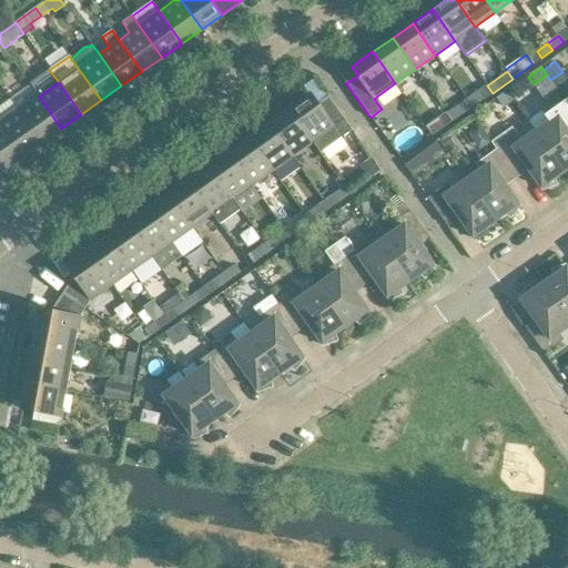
[(487,85),(467,100),(473,108),(493,93),(487,85)]
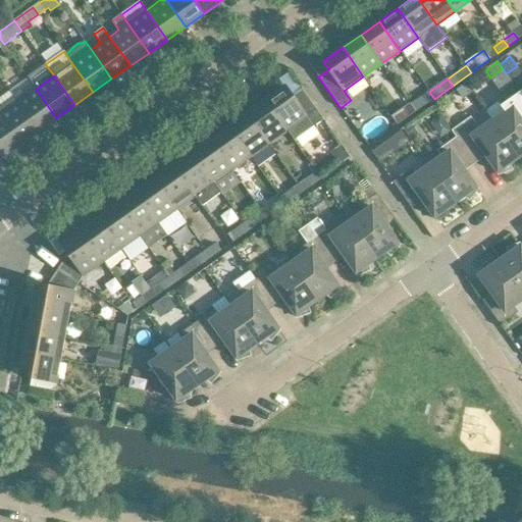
[(466,84),(459,89),(464,97),(471,92),(466,84)]
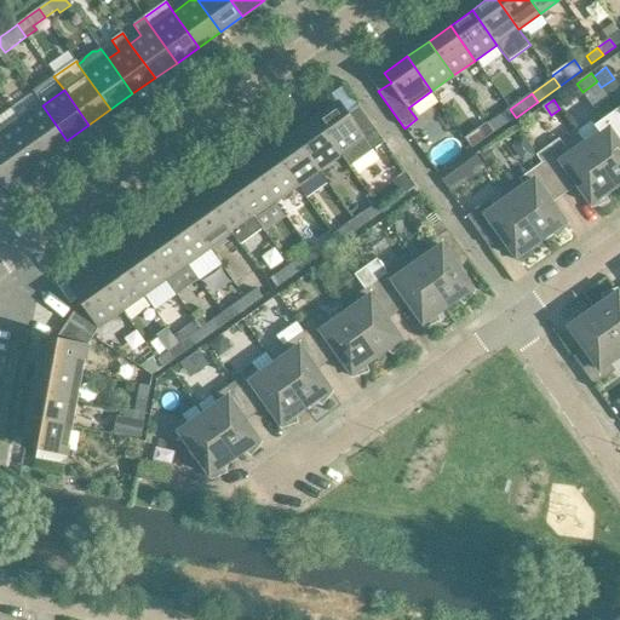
[(350,167),(384,143),(359,105),(345,114),(339,104),(316,120),(342,155),(350,167)]
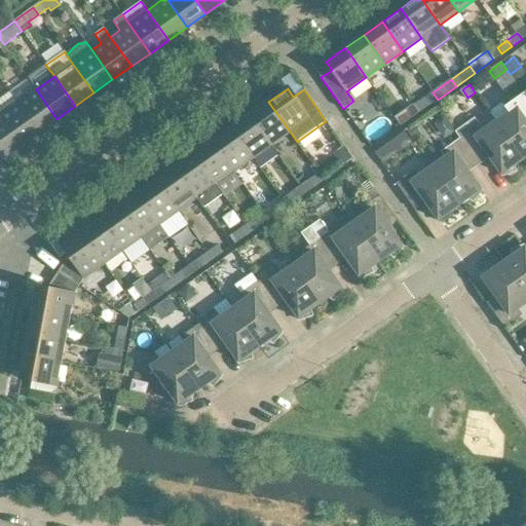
[(38,133),(57,119),(36,89),(17,103),(38,133)]
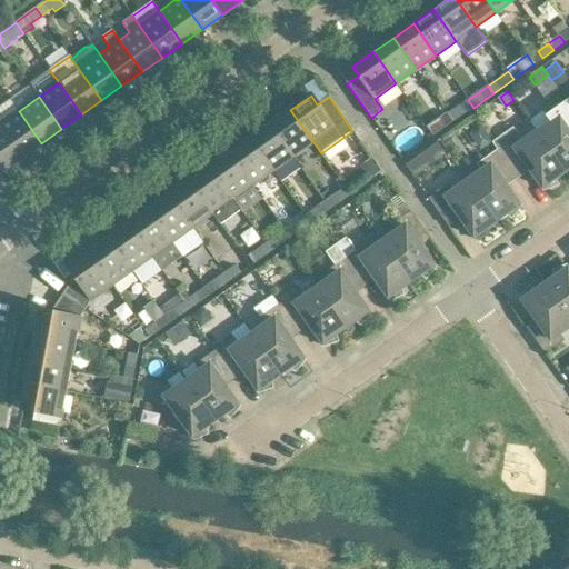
[(468,100),(448,115),(453,122),(473,108),(468,100)]
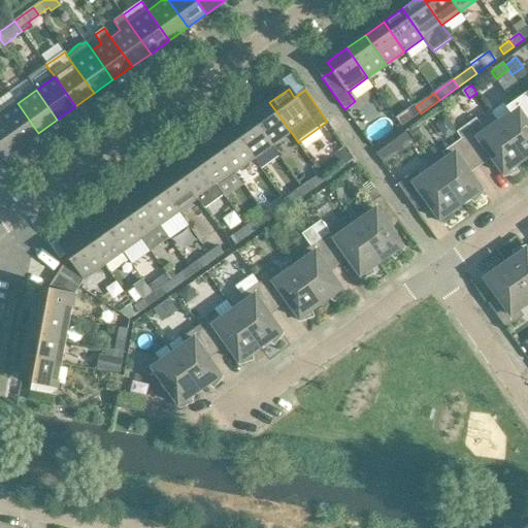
[(527,97),(526,94),(506,107),(510,113),(498,123),(524,160),(527,157),(527,97)]
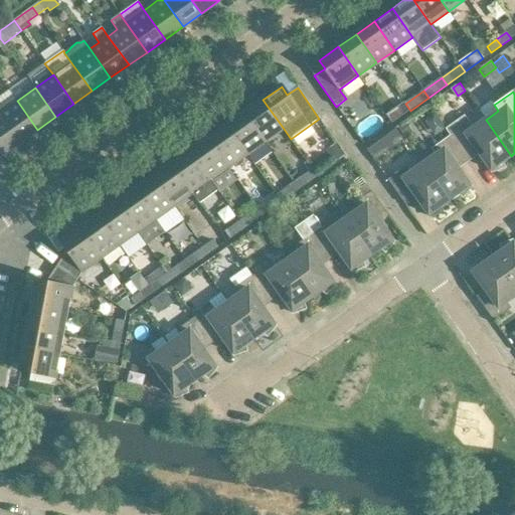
[(263,100),(244,113),(266,142),(284,129),(263,100)]
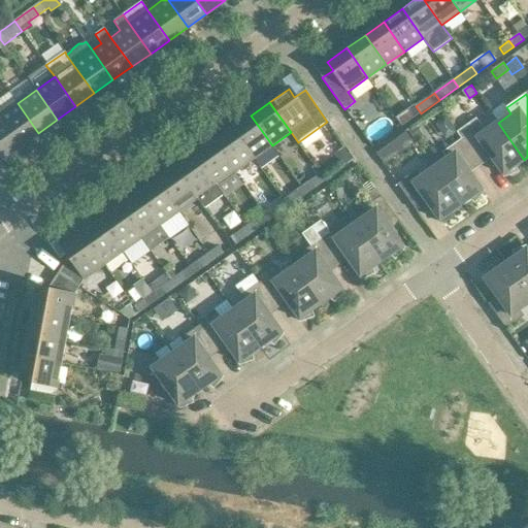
[(18,103),(0,114),(0,118),(20,146),(38,133),(18,103)]
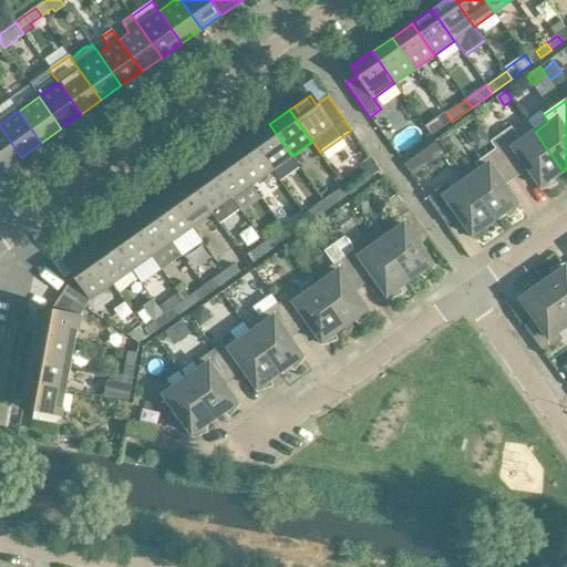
[(445,113),(425,127),(431,135),(452,122),(446,114),(445,113)]
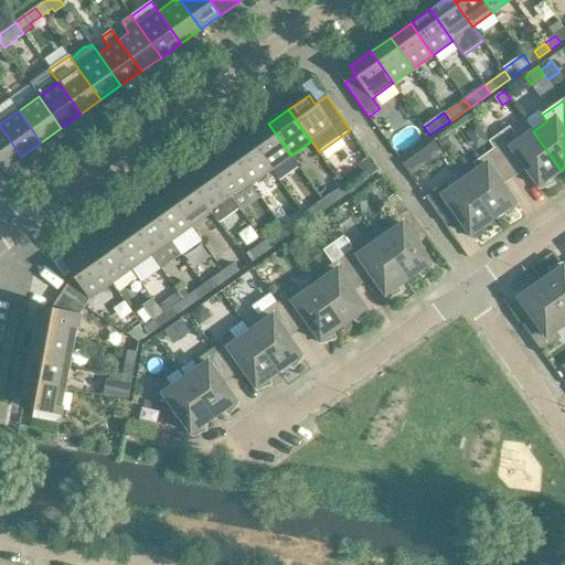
[(270,170),(291,156),(268,124),(248,138),(270,170)]
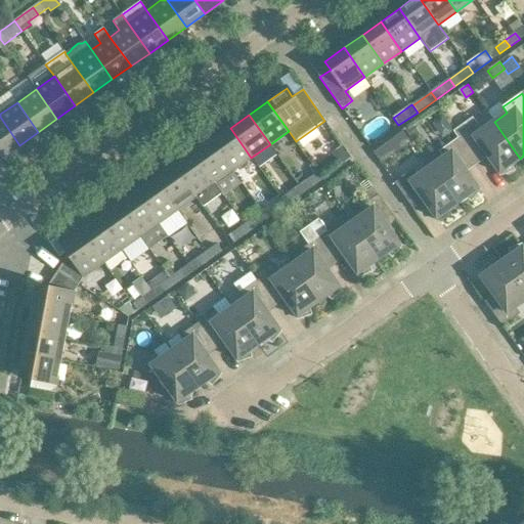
[(0,158),(0,159),(19,145),(0,117),(0,158)]
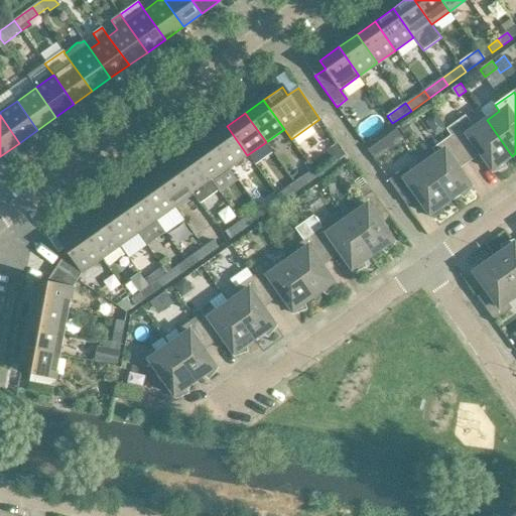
[(512,156),(487,120),(475,129),(466,116),(446,129),(452,136),(467,158),(478,150),(492,170),(493,173),(505,168),(503,162),(512,156)]
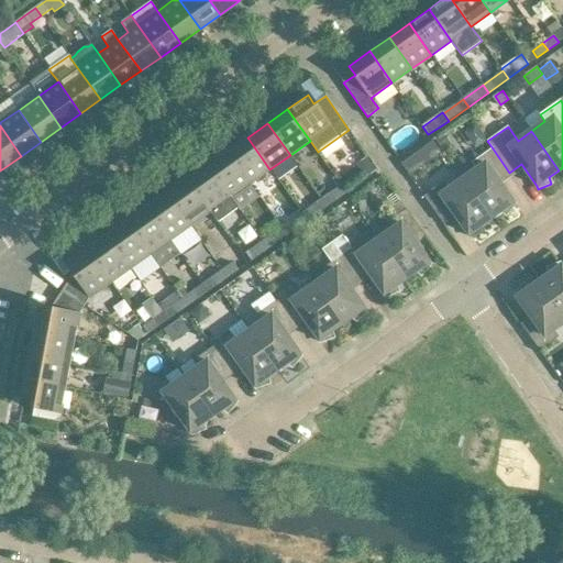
[(444,134),(435,141),(442,150),(451,143),(444,134)]
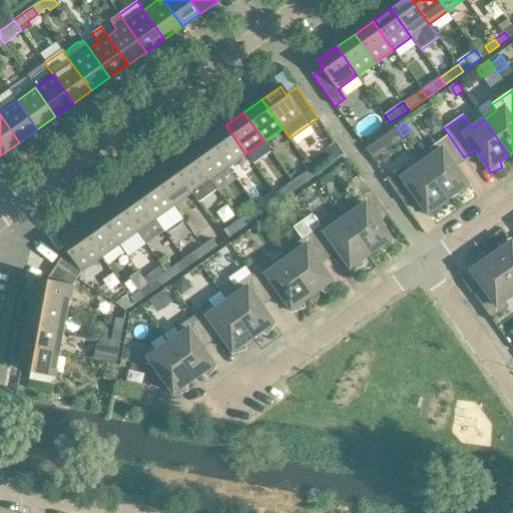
[(225,125),(207,138),(227,167),(245,154),(225,125)]
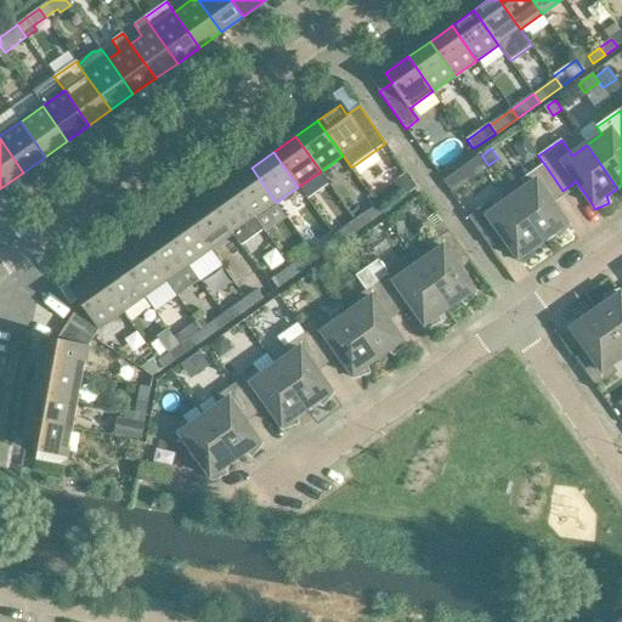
[(563,191),(544,164),(521,180),(526,187),(512,198),(543,242),(554,233),(559,238),(570,226),(567,224),(550,199),(563,191)]
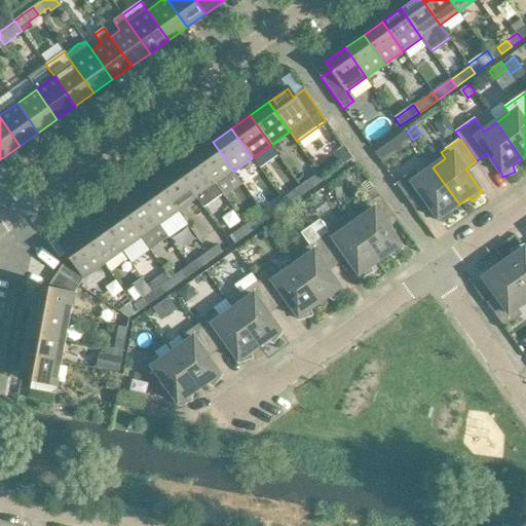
[(215,185),(233,172),(213,142),(194,155),(215,185)]
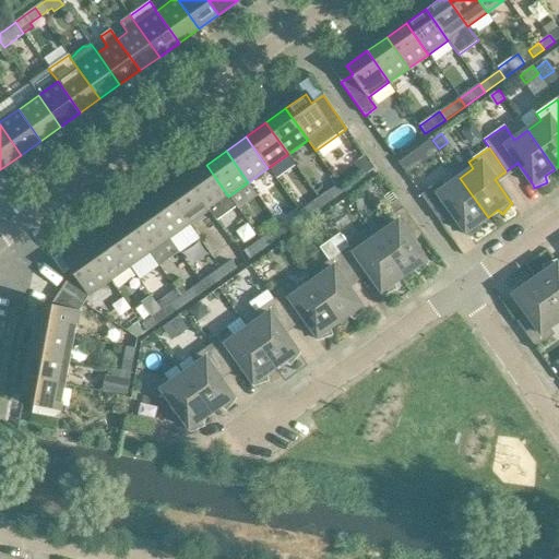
[(409,154),(400,162),(406,171),(415,166),(415,162),(409,154)]
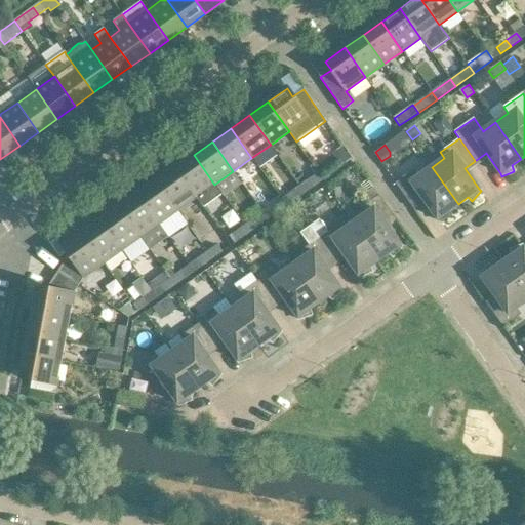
[(344,148),(332,156),(339,167),(351,159),(344,148)]
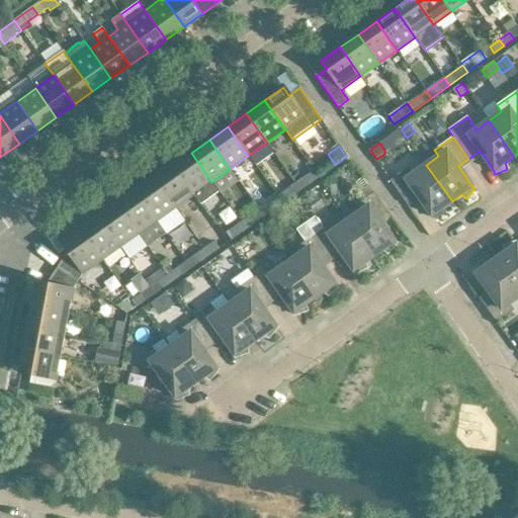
[(191,153),(173,166),(193,194),(200,204),(219,191),(211,182),(191,153)]
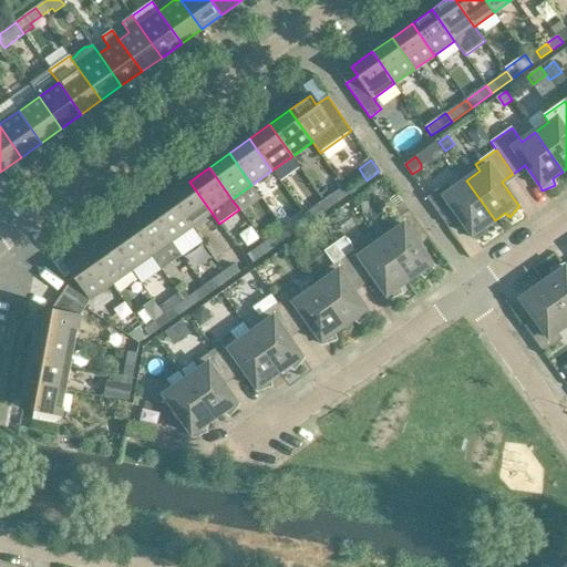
[(485,227),(495,220),(466,181),(453,191),(447,183),(426,198),(444,223),(456,214),(472,236),(473,239),(487,234),(485,227)]
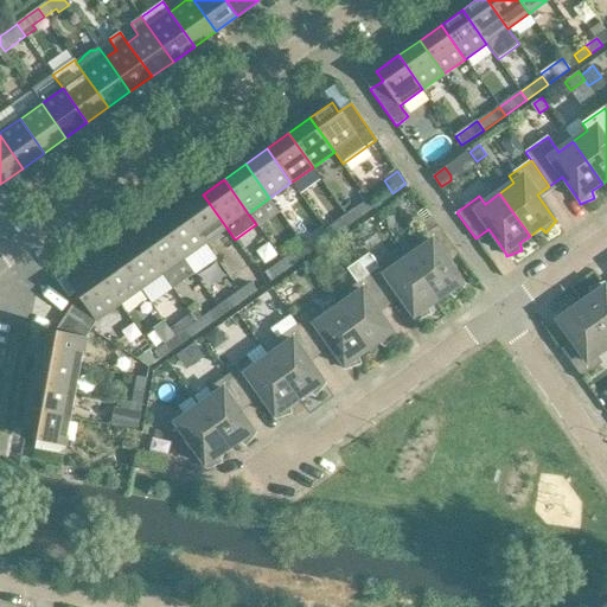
[(205,243),(227,228),(203,195),(180,209),(205,243)]
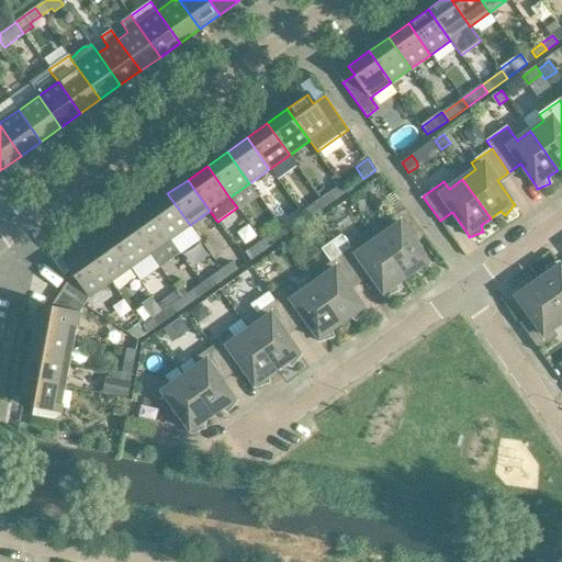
[(330,193),(335,200),(346,192),(341,186),(330,193)]
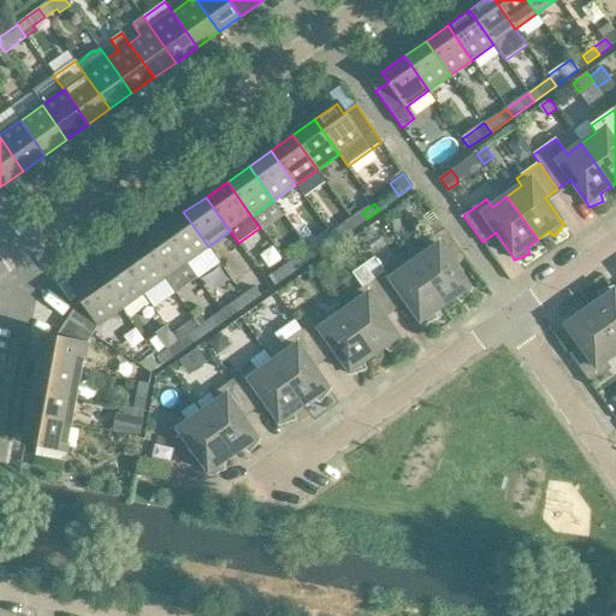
[(183,212),(161,227),(187,262),(208,247),(183,212)]
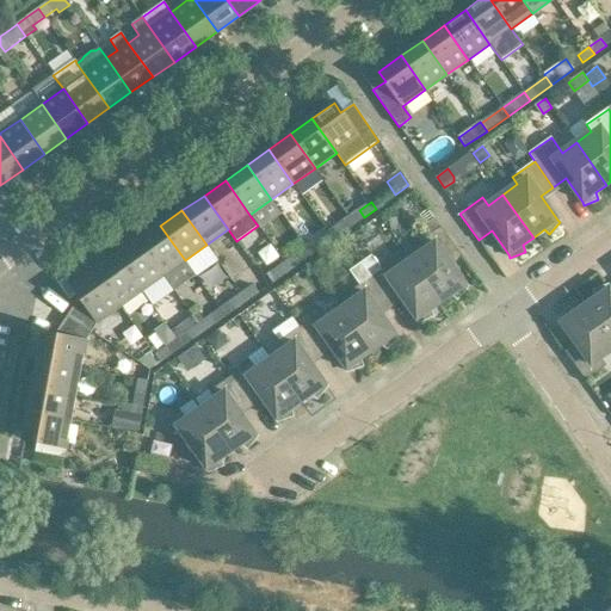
[(327,232),(333,240),(345,232),(339,223),(327,232)]
